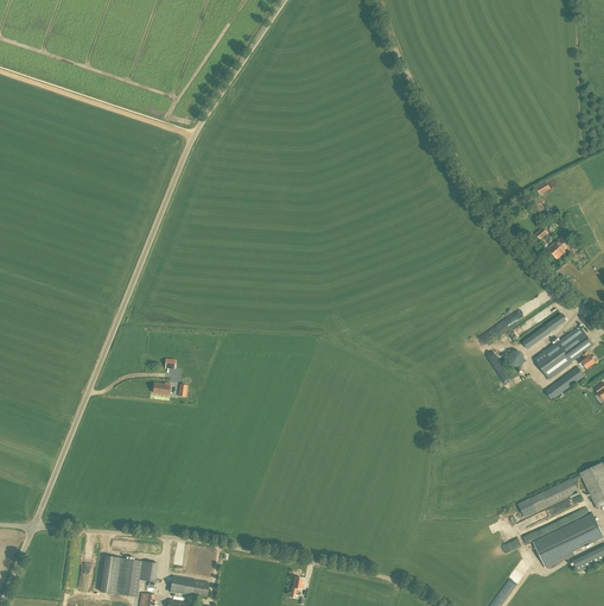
[(536,193),(547,187),(542,180),(533,185),(536,193)]
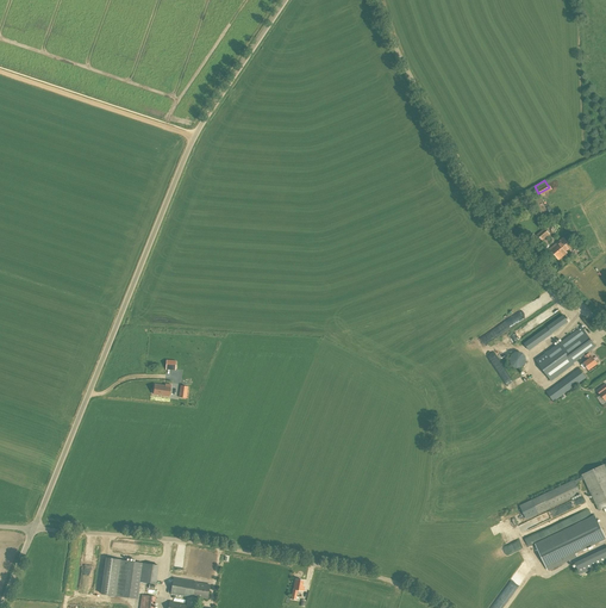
[(538,239),(547,231),(542,225),(533,233),(538,239)]
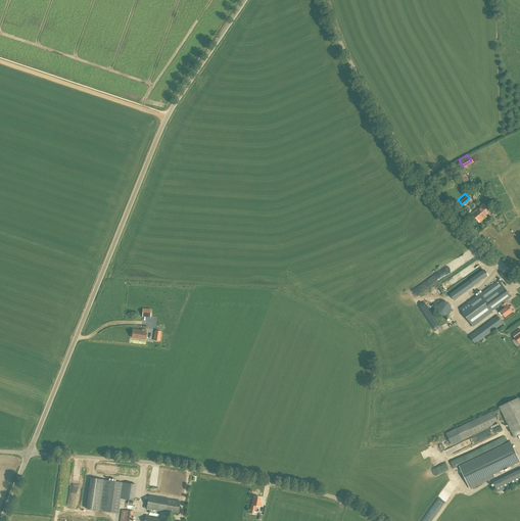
[(476,221),(483,215),(482,214),(487,209),(480,202),(469,211),(476,221)]
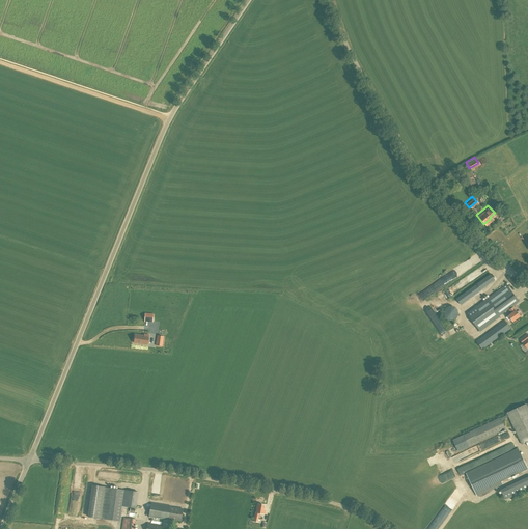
[(463,263),(441,274),(444,280),(466,270),(463,263)]
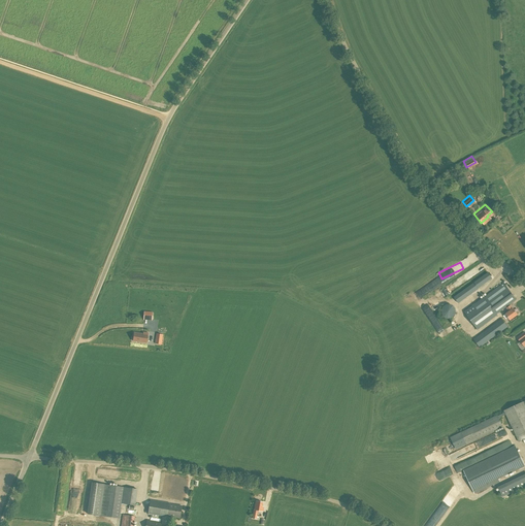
[(482,291),(501,274),(498,271),(479,287),(482,291)]
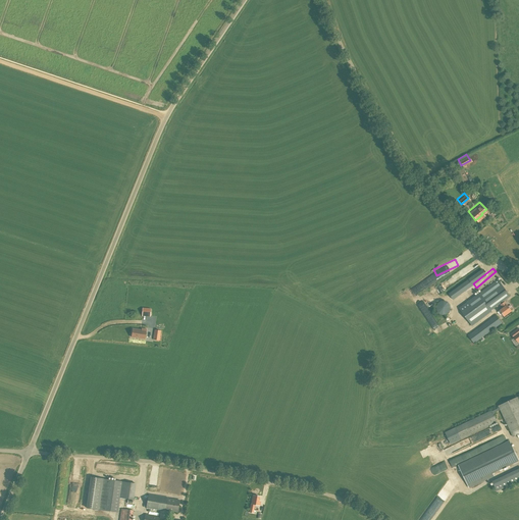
[(475,274),(477,278),(486,273),(484,269),(475,274)]
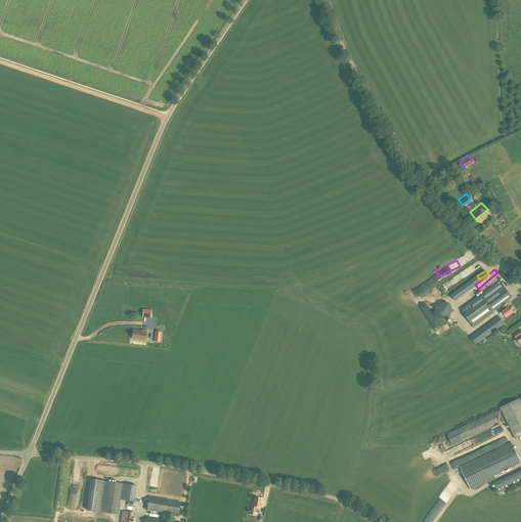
[(510,296),(497,278),(477,293),(458,307),(471,325),(490,310),(510,296)]
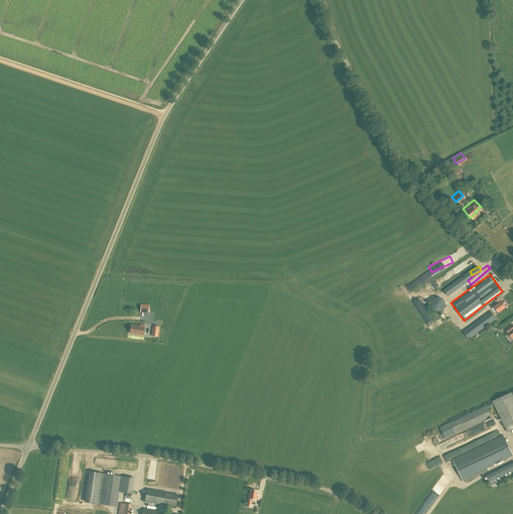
[(444,291),(447,294),(461,283),(459,280),(444,291)]
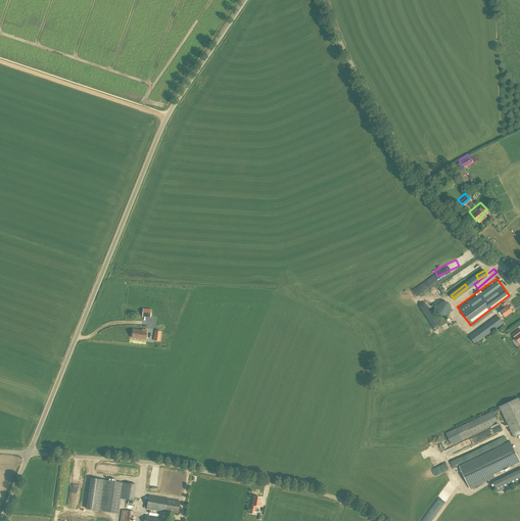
[(440,314),(444,313),(446,312),(448,308),(448,303),(446,300),(442,299),(438,299),(436,301),(434,305),(435,310),(437,312),(440,314)]
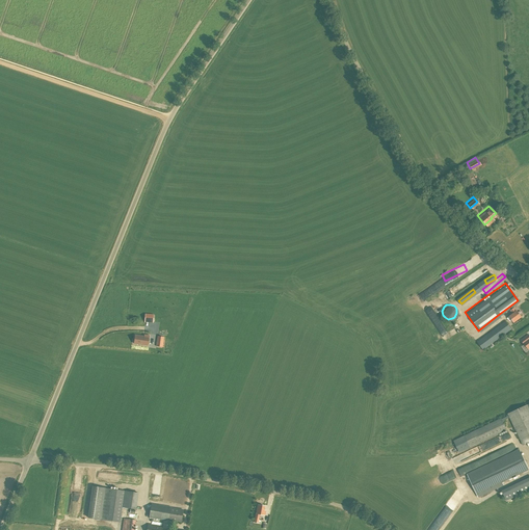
[(510,320),(519,315),(511,306),(507,309),(509,312),(506,314),(510,320)]
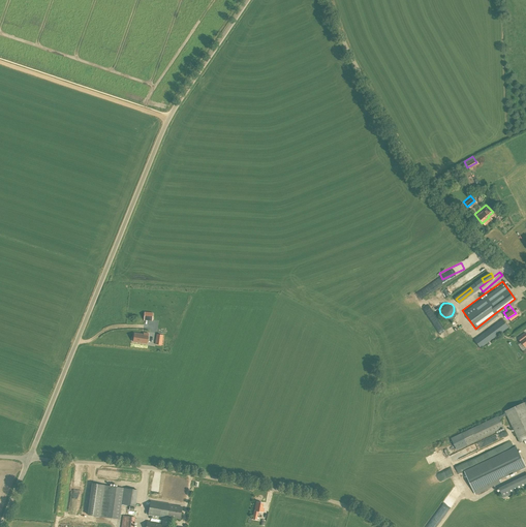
[(142,310),(141,317),(146,318),(149,318),(150,310),(142,310)]
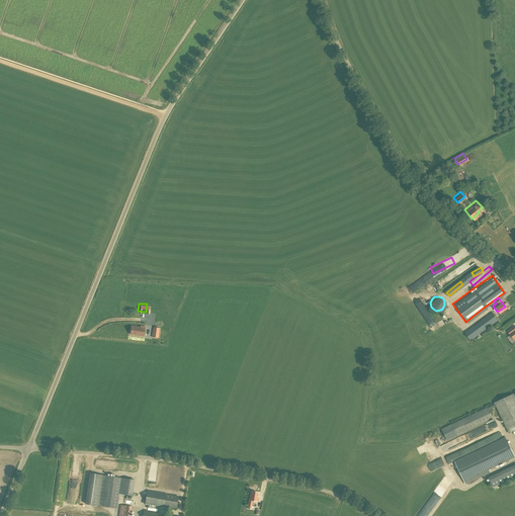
[(467,339),(496,319),(490,311),(461,331),(467,339)]
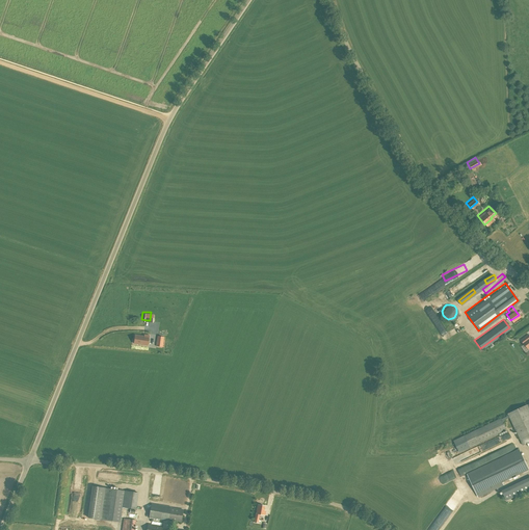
[(140,335),(132,333),(130,342),(144,344),(147,334),(141,333),(140,335)]
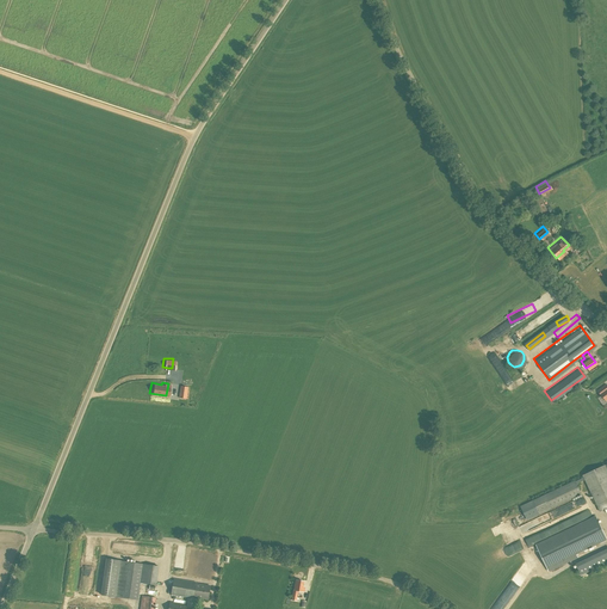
[(606,383),(606,386),(604,382),(594,388),(598,394),(601,392),(605,398),(606,395),(606,383)]
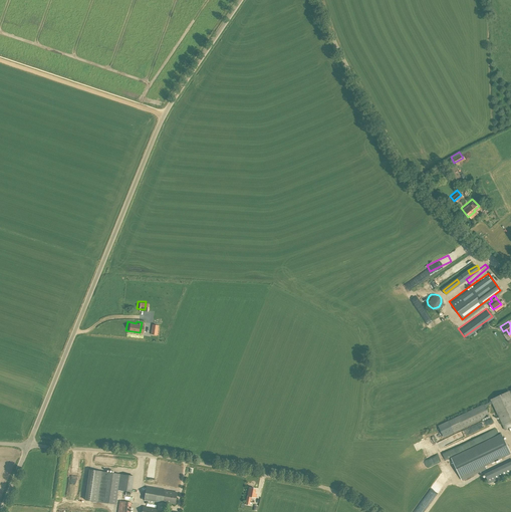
[(446,419),(435,424),(441,436),(451,431),(487,414),(483,405),(489,402),(492,408),(502,429),(510,424),(510,387),(488,398),(489,400),(482,403),(481,402),(446,419)]
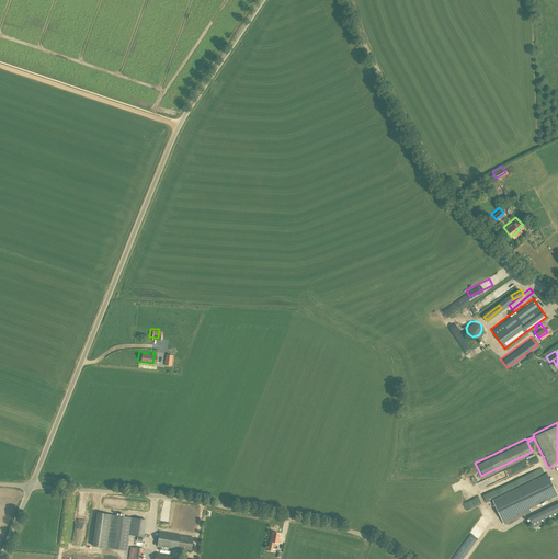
[(530,505),(555,493),(545,472),(515,486),(490,499),(501,522),(527,510),(525,504),(528,502),(530,505)]
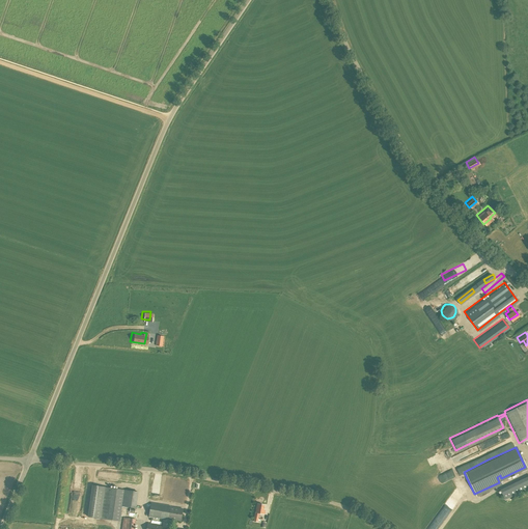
[(527,476),(500,489),(504,497),(527,486),(527,476)]
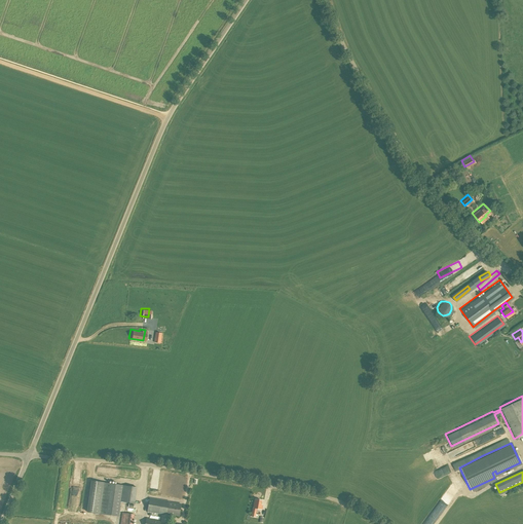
[(132,501),(134,485),(89,479),(85,510),(116,515),(118,499),(132,501)]
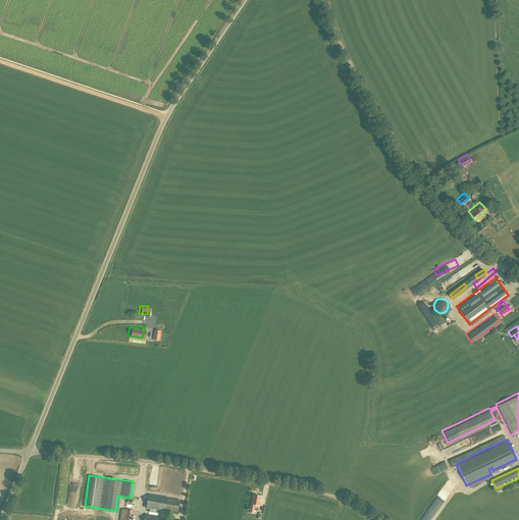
[(174,510),(176,498),(164,496),(146,491),(143,506),(162,509),(162,508),(174,510)]
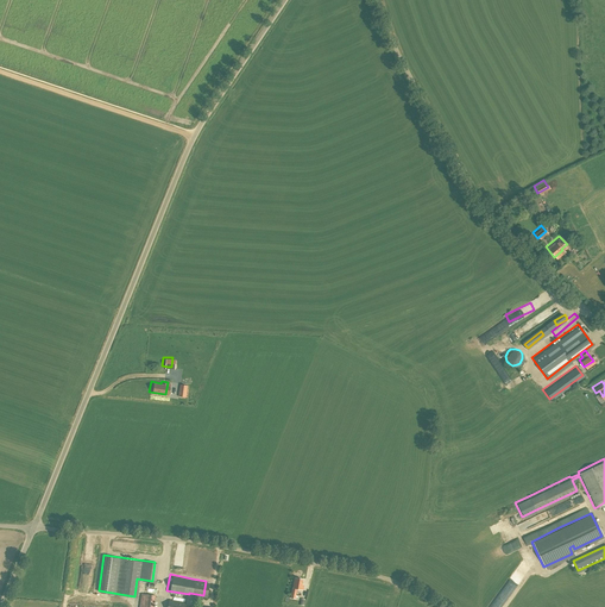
[(300,588),(300,582),(298,582),(298,577),(291,576),(290,586),(289,586),(287,596),(292,598),(294,587),(300,588)]
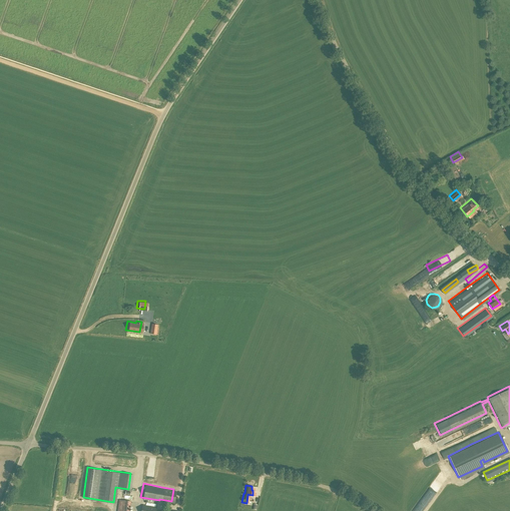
[(126,510),(128,499),(116,498),(114,510),(126,510)]
